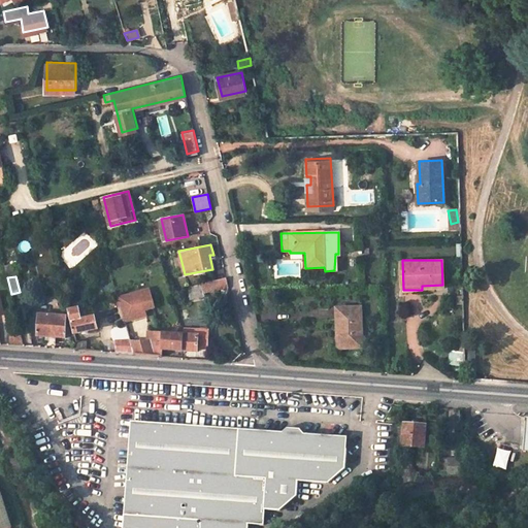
[(189,285),(192,297),(204,294),(203,289),(228,284),(227,276),(189,285)]
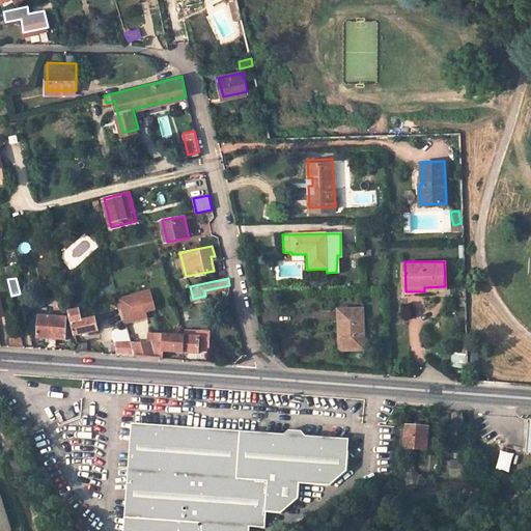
[(139,295),(146,318),(157,315),(150,291),(139,295)]
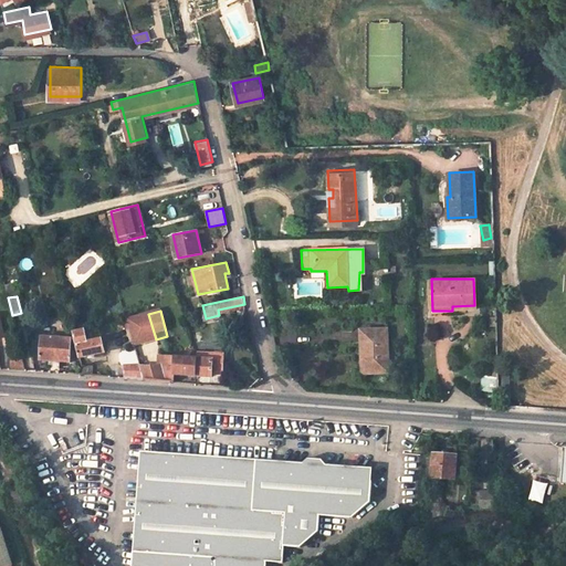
[(159,354),(156,339),(148,314),(126,320),(138,358),(144,378),(170,380),(174,380),(175,373),(196,374),(197,357),(159,354)]
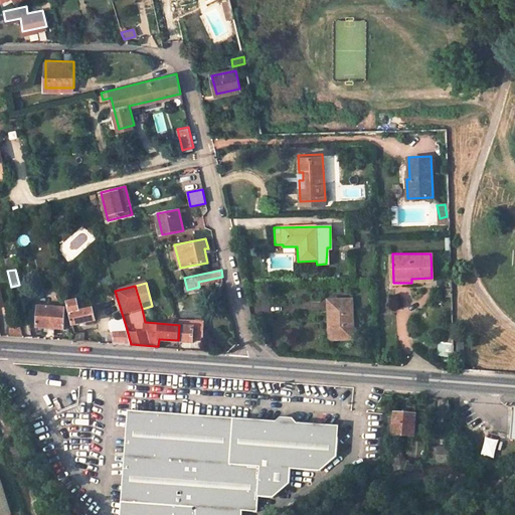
[(332,317),(332,336),(352,335),(351,296),(327,297),(327,316),(332,317)]
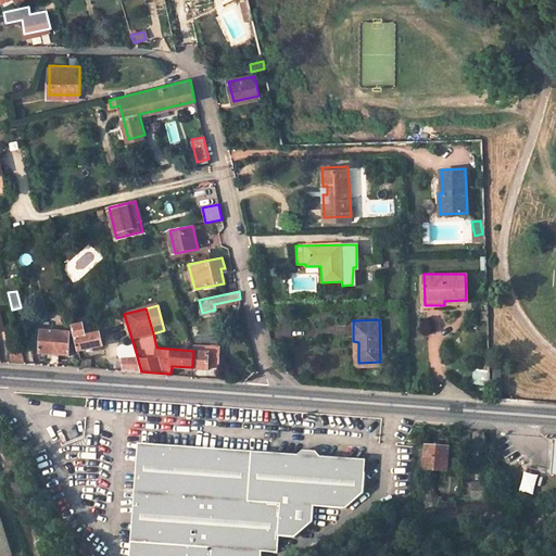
[(103,345),(101,332),(87,336),(84,324),(73,326),(78,351),(103,345)]
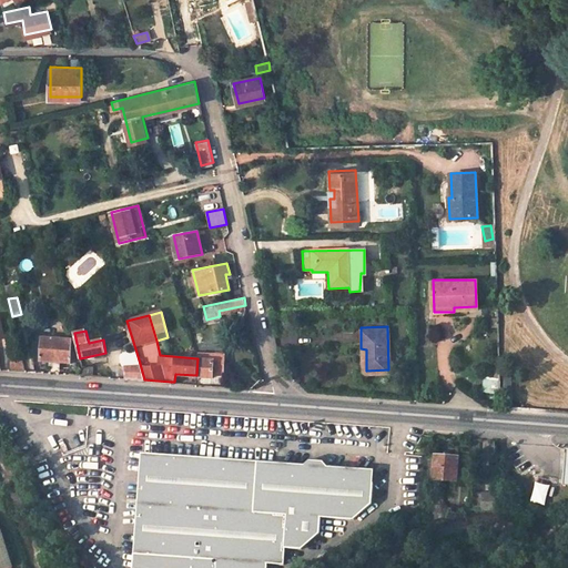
[(43,336),(41,359),(70,362),(72,340),(43,336)]
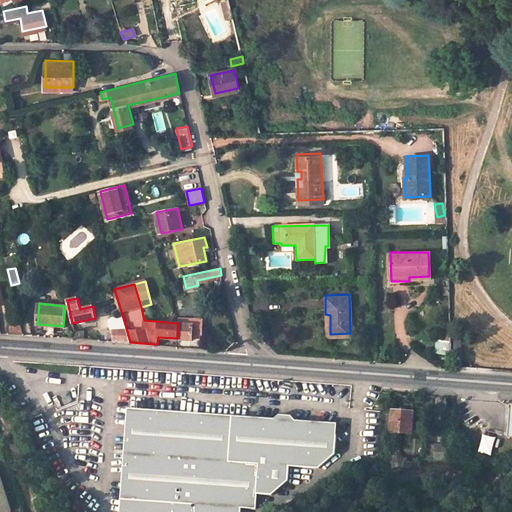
[(178,323),(177,338),(192,339),(193,320),(187,319),(187,323),(181,323),(178,323)]
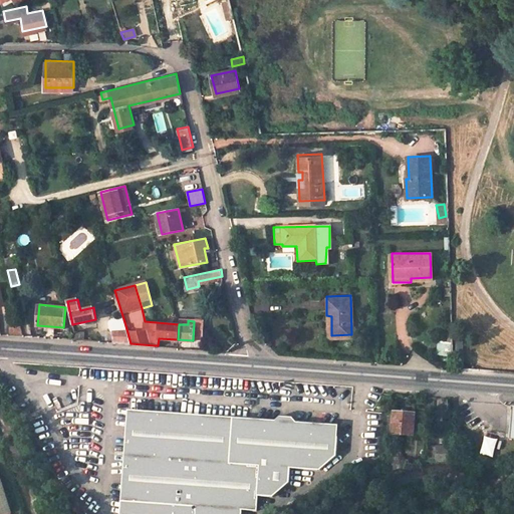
[(131,343),(125,325),(113,324),(112,342),(131,343)]
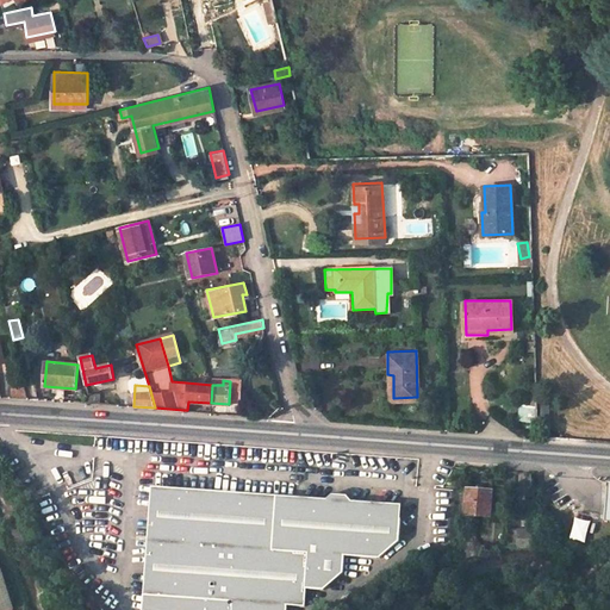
[(517,422),(535,423),(536,409),(518,406),(517,422)]
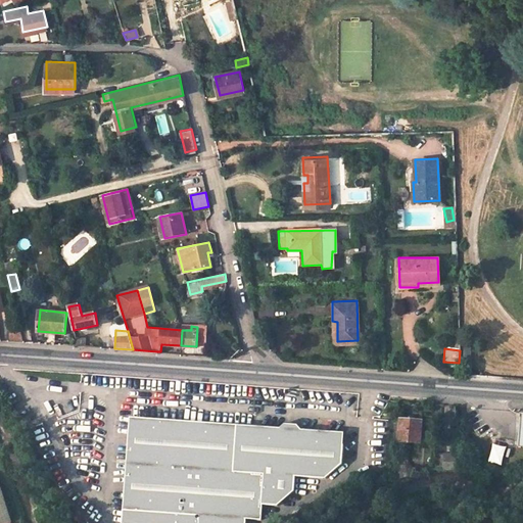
[(328,476),(344,461),(344,431),(129,417),(124,488),(198,495),(197,514),(196,522),(247,522),(248,517),(264,518),(265,503),(280,504),(297,488),(298,474),(328,476)]
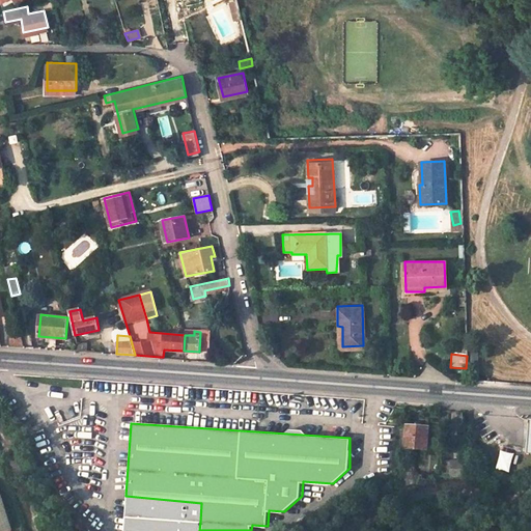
[(425,448),(427,425),(407,424),(404,446),(425,448)]
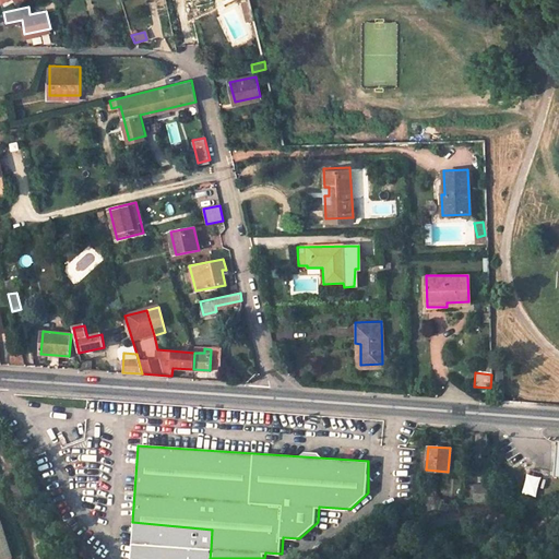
[(522,496),(537,499),(540,479),(525,476),(522,496)]
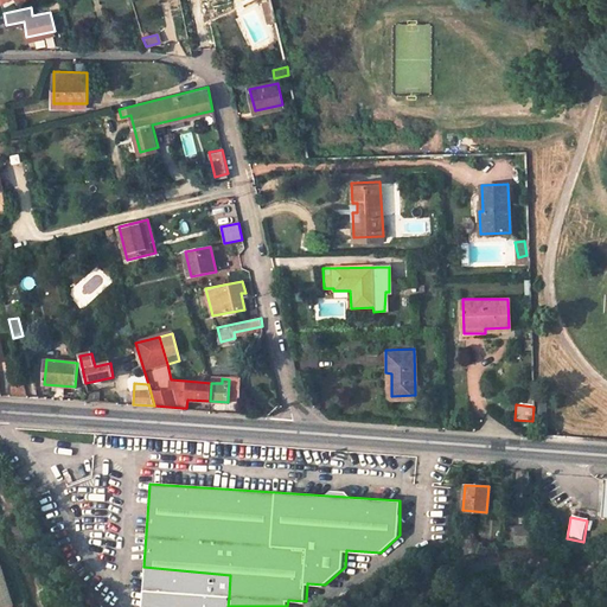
[(531,547),(532,528),(515,526),(512,545),(531,547)]
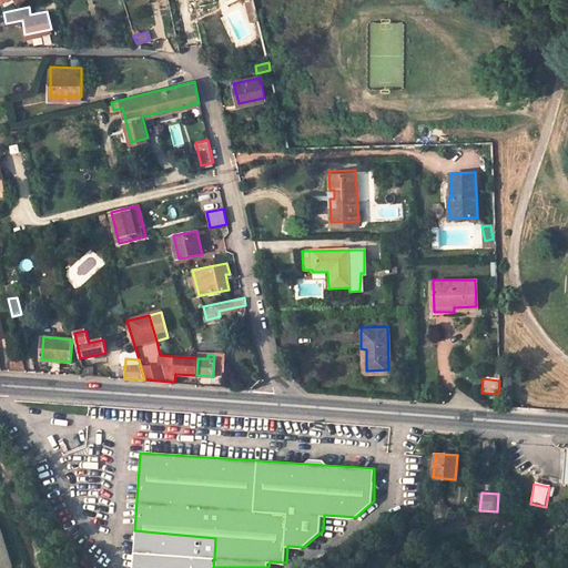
[(0,567),(8,567),(12,567),(1,529),(0,529),(0,567)]
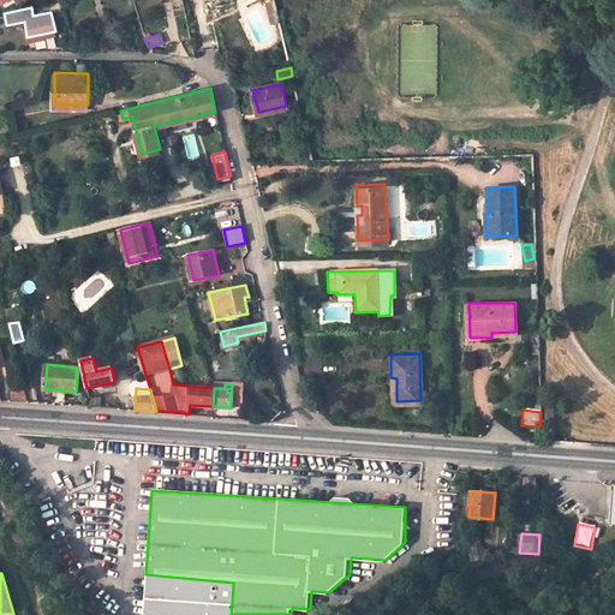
[(233,583),(145,574),(144,597),(232,604),(233,583)]
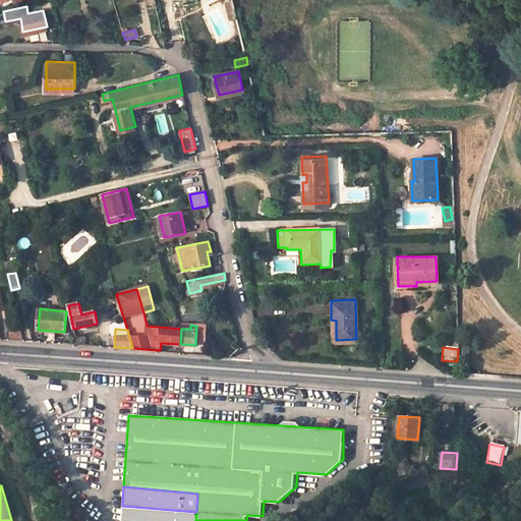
[(195,520),(196,512),(122,506),(119,520),(195,520)]
